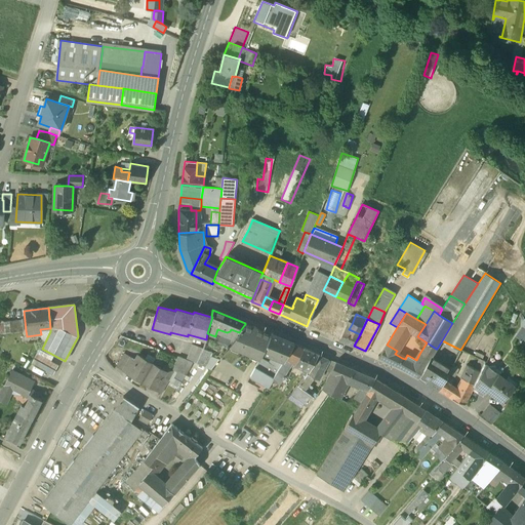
[(23,320),(9,321),(10,332),(24,331),(23,320)]
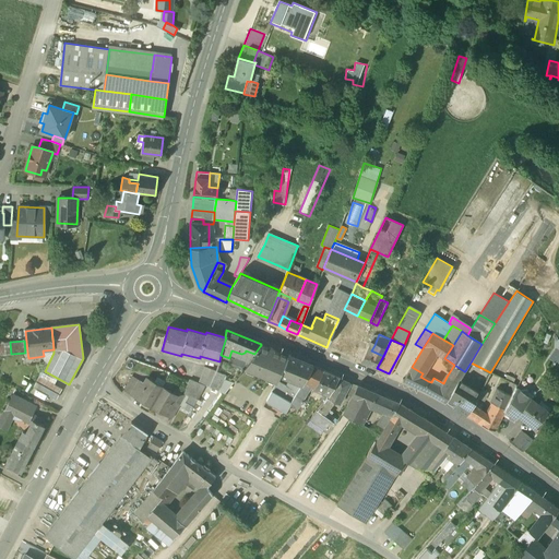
[(558,342),(558,343),(547,356),(557,365),(558,361),(558,342)]
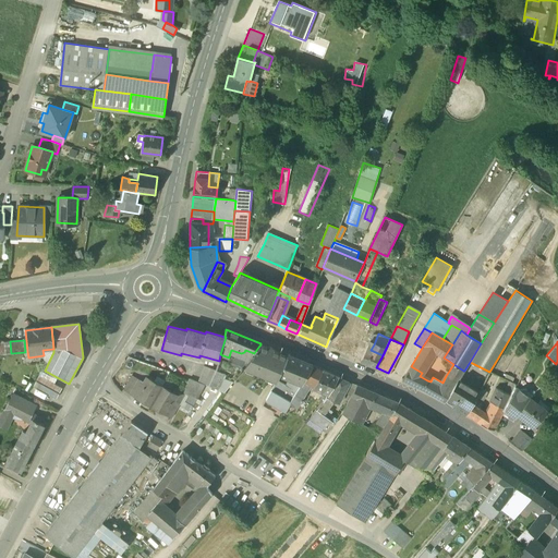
[(267,348),(259,346),(254,353),(246,364),(244,366),(277,380),(279,375),(288,356),(274,351),(274,349),(268,347),(267,348)]
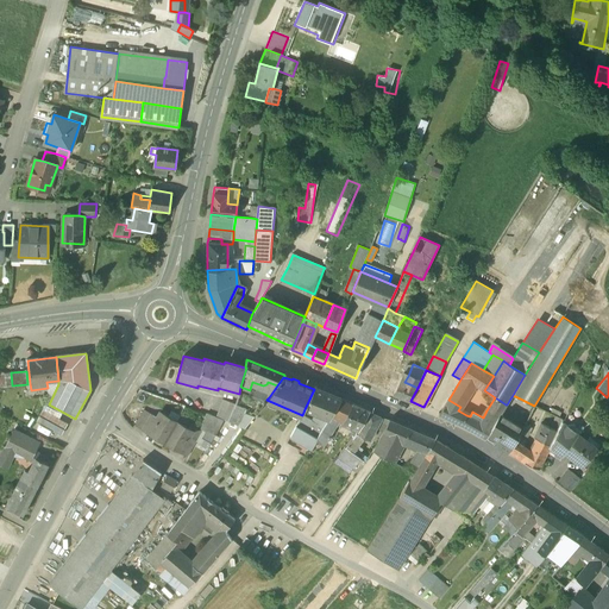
[(405,382),(400,381),(393,394),(410,401),(418,388),(405,382)]
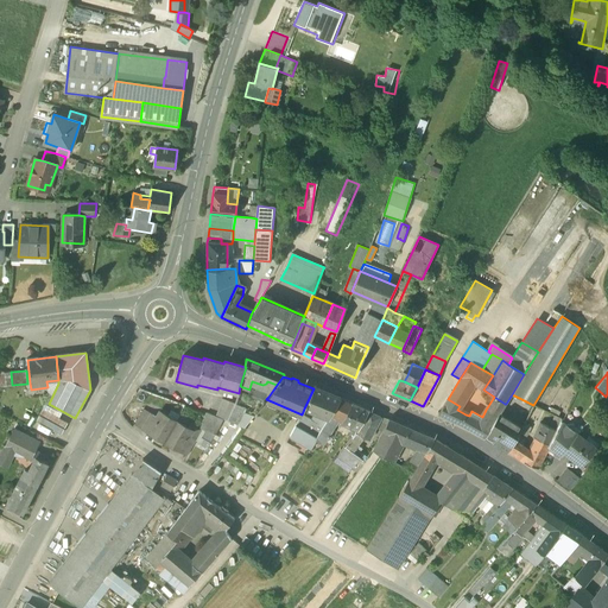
[(249,390),(240,386),(239,393),(238,394),(247,397),(248,398),(252,390),(249,388),(249,390)]
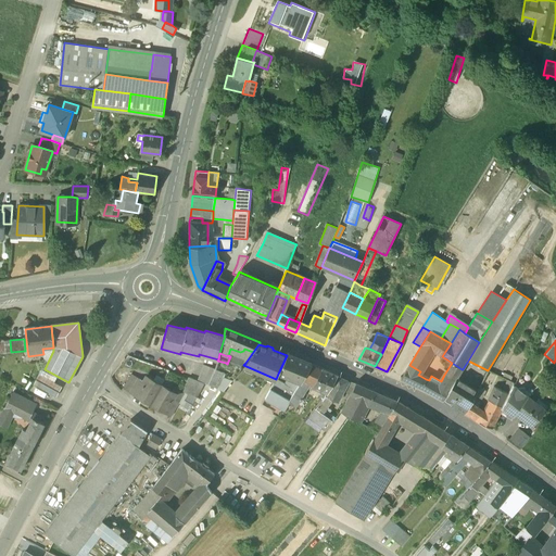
[(312,364),(288,354),(287,355),(278,374),(288,378),(301,382),(302,379),(312,364)]
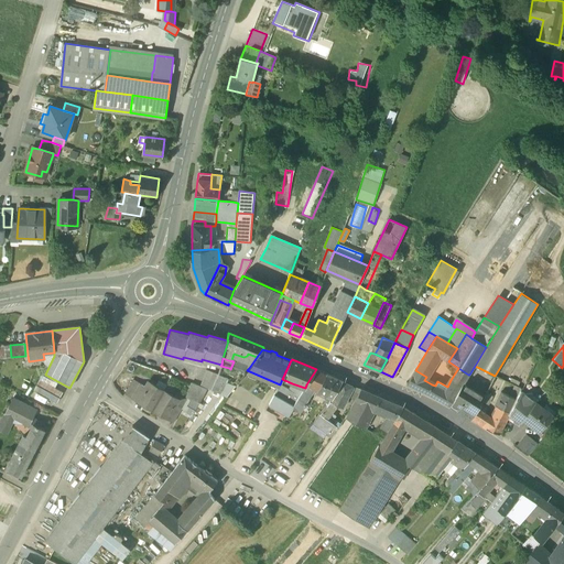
[(240,362),(235,370),(230,369),(229,368),(227,375),(229,376),(232,377),(240,379),(247,370),(249,368),(240,362)]
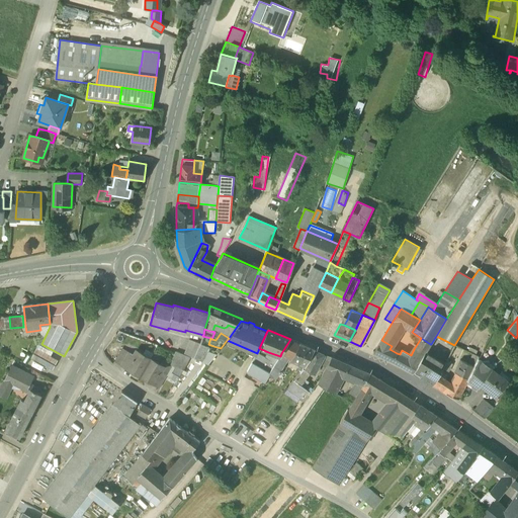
[(210,338),(202,336),(201,340),(202,341),(208,344),(210,338)]
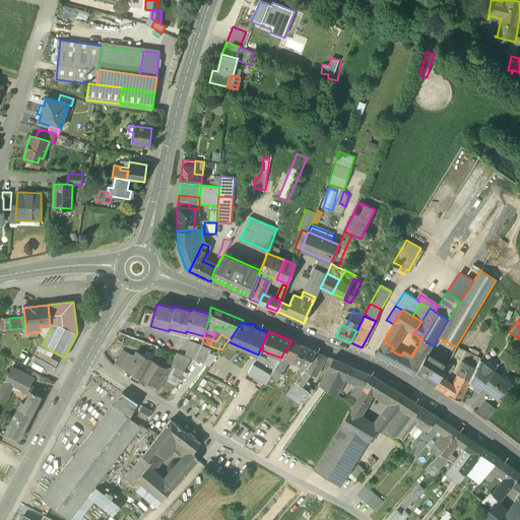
[(423,339),(415,350),(425,356),(427,353),(432,345),(423,339)]
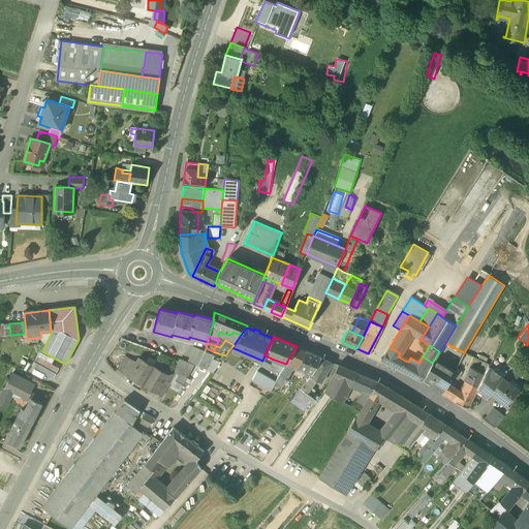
[(205,350),(193,346),(188,362),(194,365),(198,366),(200,362),(205,350)]
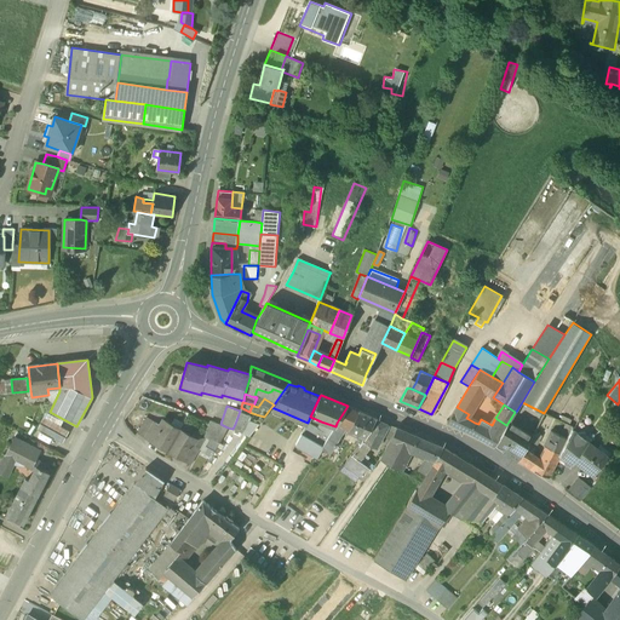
[(337,423),(346,428),(350,428),(360,411),(359,411),(359,412),(348,406),(337,423)]
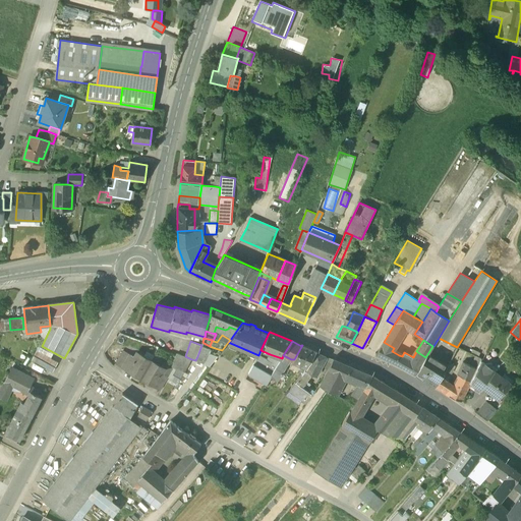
[(394,348),(384,342),(377,354),(386,358),(390,351),(392,351),(394,348)]
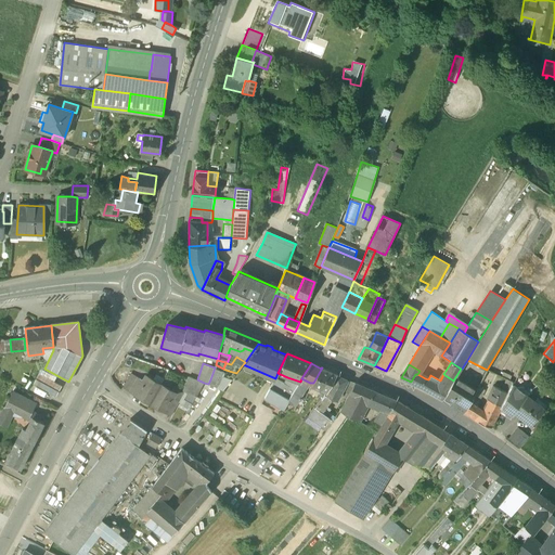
[(223,369),(217,365),(215,368),(210,379),(220,384),(226,370),(223,369)]
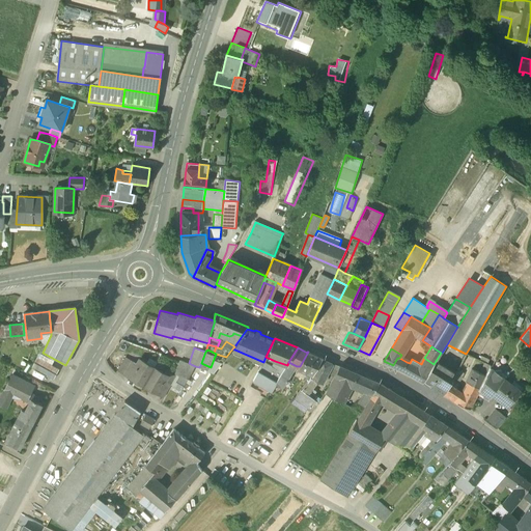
[(300,366),(299,367),(297,371),(311,376),(311,378),(315,373),(323,359),(308,352),(300,366)]
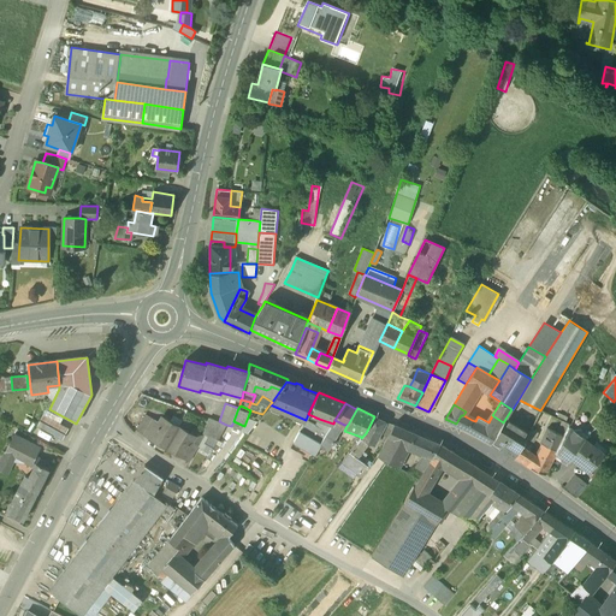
[(250,410),(244,426),(234,421),(231,426),(248,433),(262,414),(254,412),(250,410)]
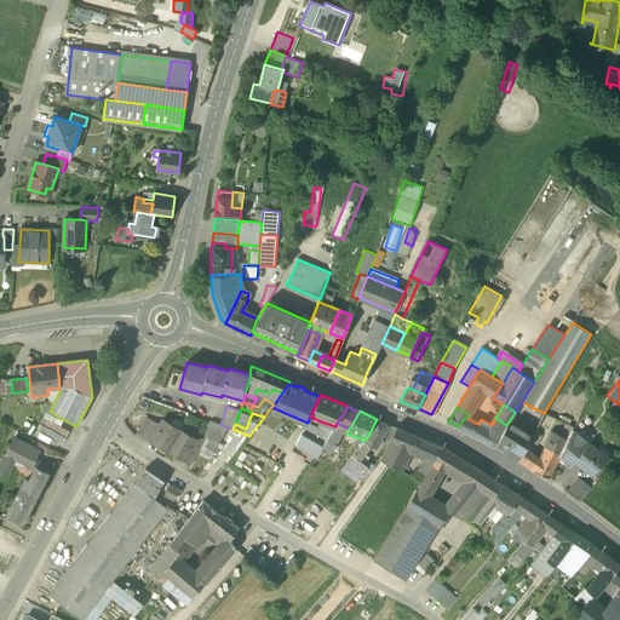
[(147,418),(137,434),(144,438),(145,437),(154,423),(147,418)]
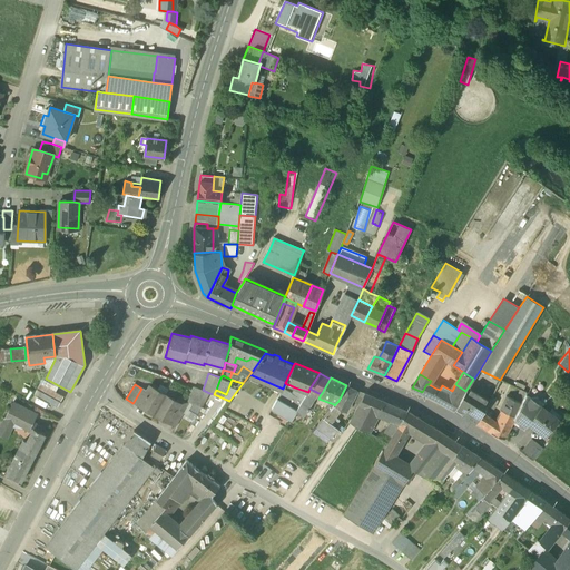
[(429,384),(426,384),(422,392),(432,397),(436,389),(429,384)]
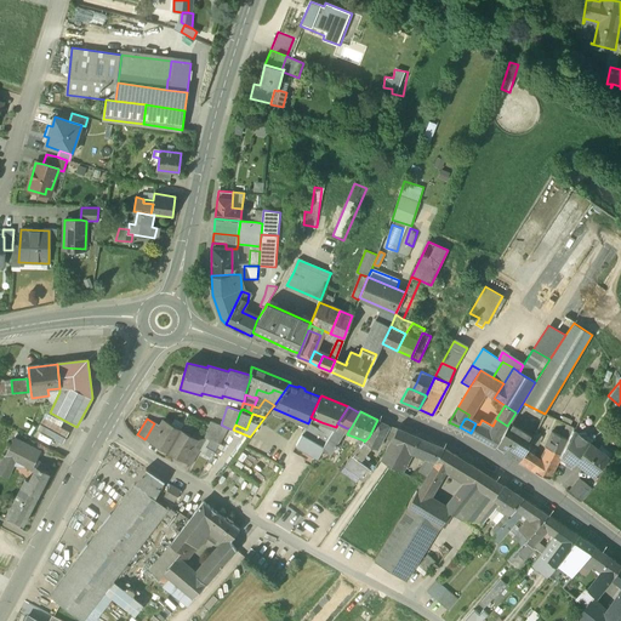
[(496,419),(493,426),(482,420),(479,425),(476,423),(471,433),(495,446),(501,437),(507,426),(496,419)]
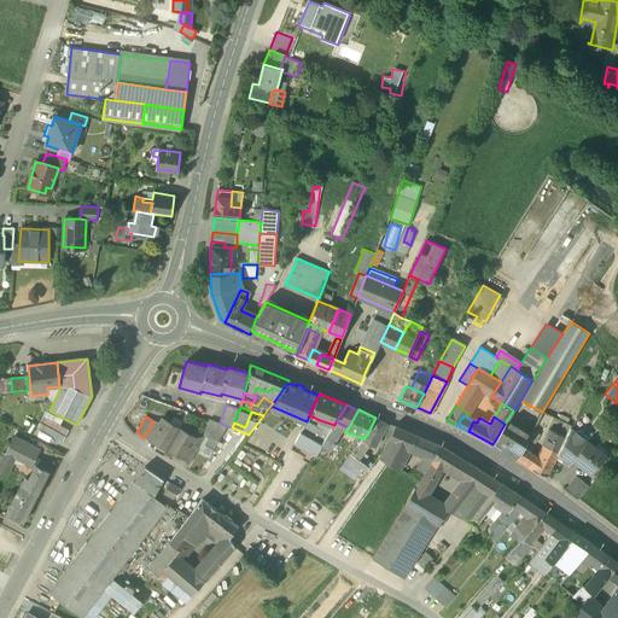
[(375,418),(367,435),(362,439),(362,438),(355,448),(359,452),(362,454),(369,444),(373,445),(386,423),(375,418)]
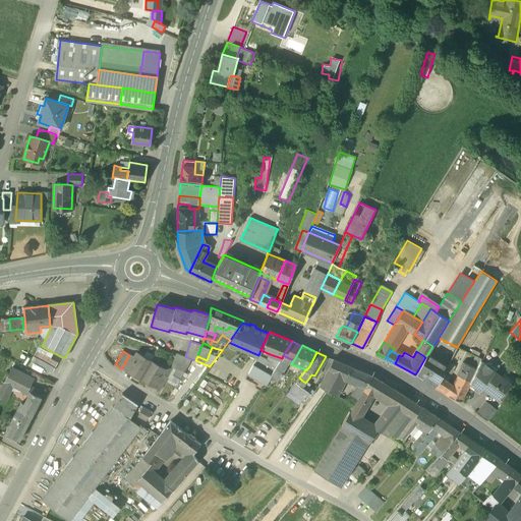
[(185,356),(177,353),(172,367),(184,372),(191,359),(185,356)]
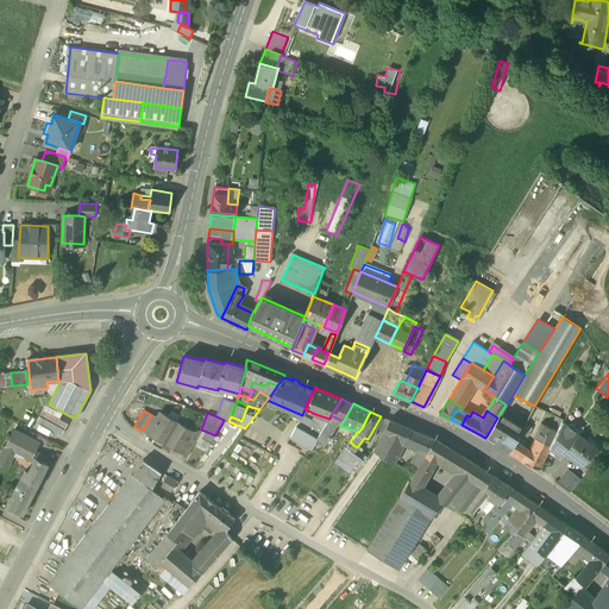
[(176,422),(161,414),(158,419),(150,434),(164,443),(176,422)]
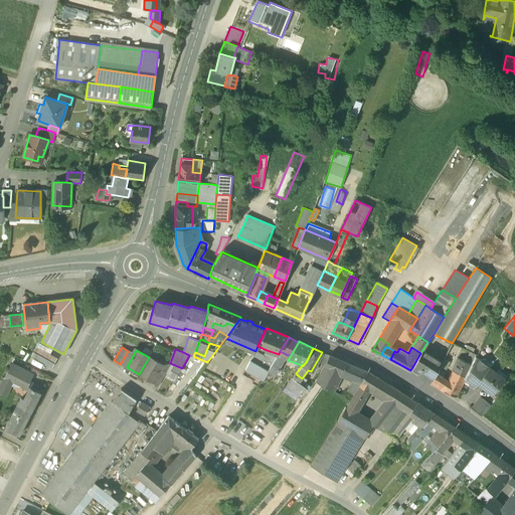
[(279,354),(267,350),(265,355),(255,351),(250,360),(268,371),(279,354)]
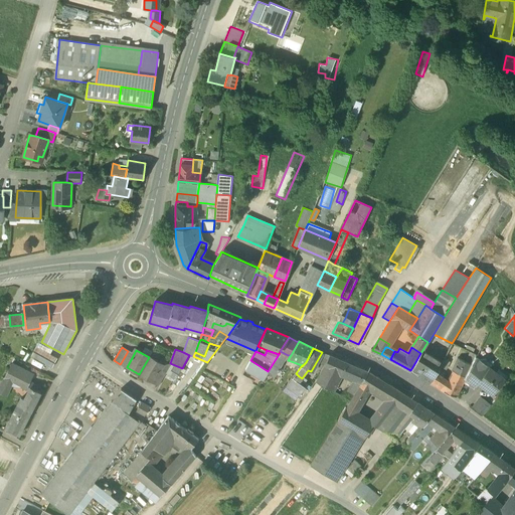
[(420,353),(415,362),(410,370),(417,374),(417,375),(422,379),(423,378),(430,382),(438,369),(442,362),(422,350),(420,353)]
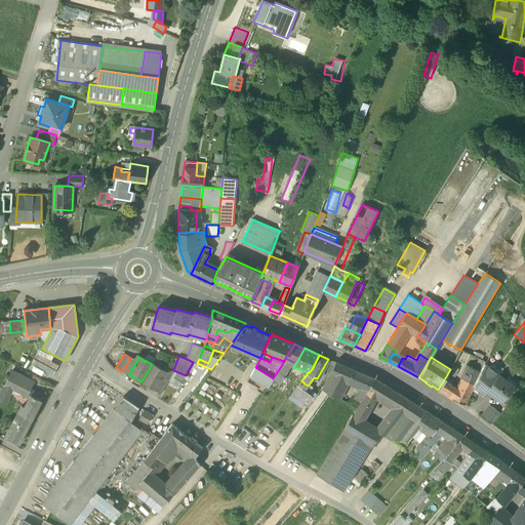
[(136,361),(130,358),(123,370),(129,374),(136,361)]
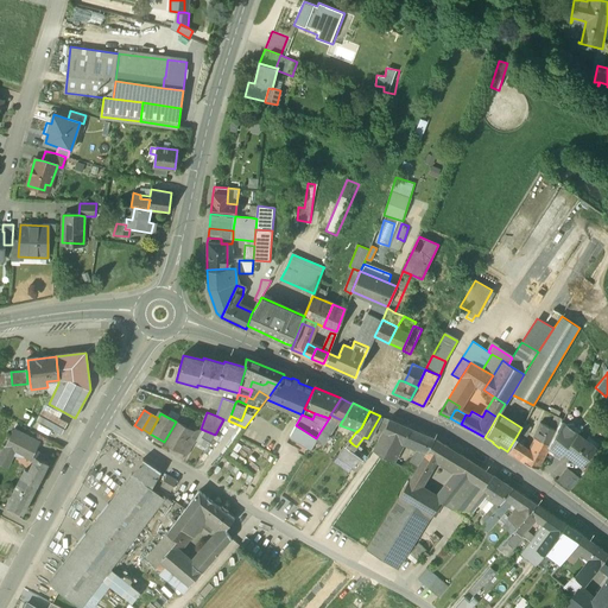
[(330,415),(329,418),(322,430),(325,432),(330,436),(340,419),(330,415)]
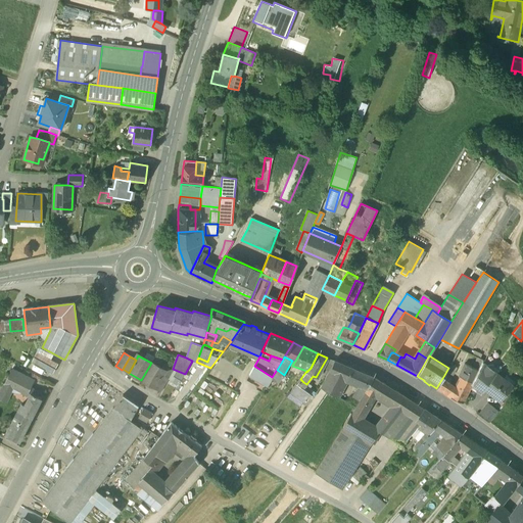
[(374,377),(335,361),(320,387),(340,397),(347,380),(360,385),(353,396),(360,399),(361,399),(374,377)]
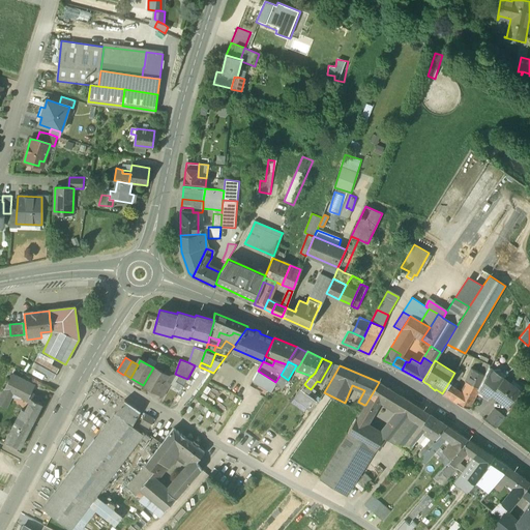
[(153,367),(143,385),(157,393),(165,380),(168,376),(153,367)]
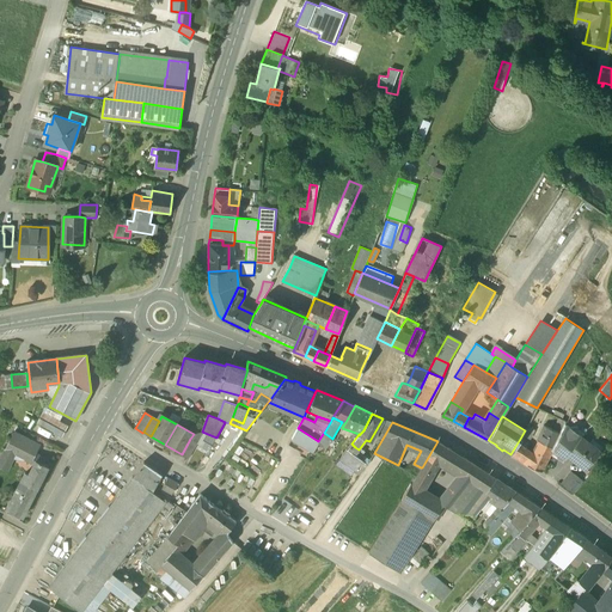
[(569,428),(565,424),(554,448),(561,454),(561,456),(565,458),(568,454),(567,454),(581,436),(581,438),(583,434),(577,429),(577,427),(569,428)]
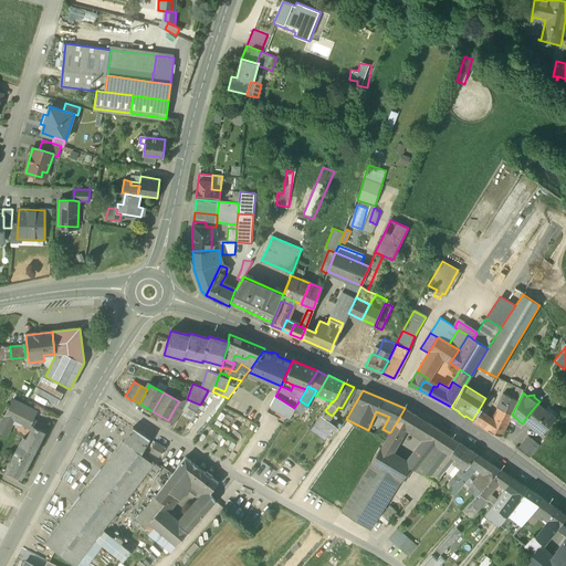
[(517,401),(504,395),(498,408),(511,415),(517,401)]
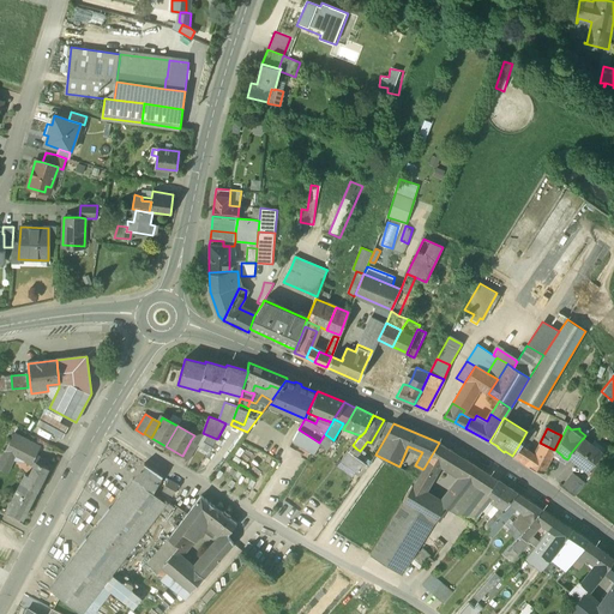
[(319,443),(299,429),(293,440),(313,452),(319,444),(319,443)]
